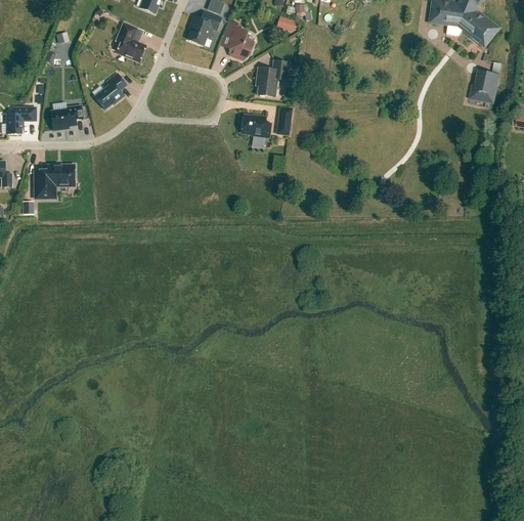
[(141,0),(139,6),(155,12),(160,0),(163,0),(164,0),(141,0)]
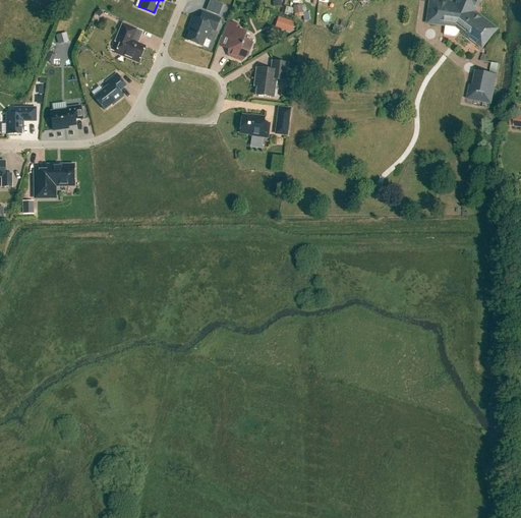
[(226,0),(222,10),(229,12),(233,0),(226,0)]
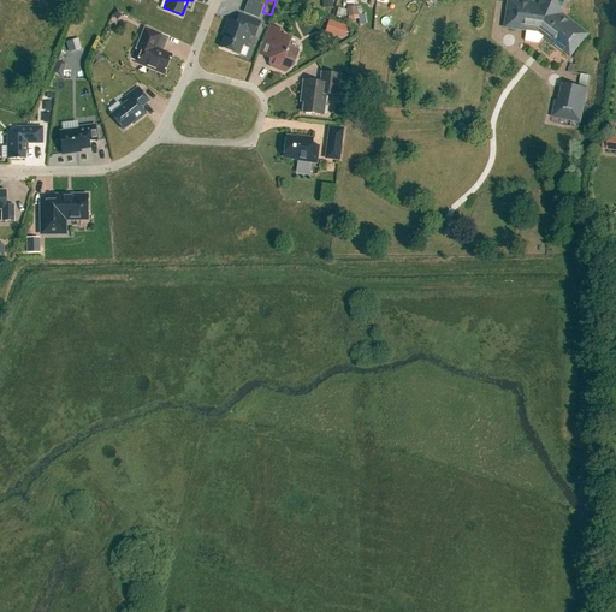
[(534,0),(508,0),(504,24),(525,27),(525,28),(537,30),(562,49),(562,48),(569,53),(586,31),(561,11),(564,0),(534,0)]
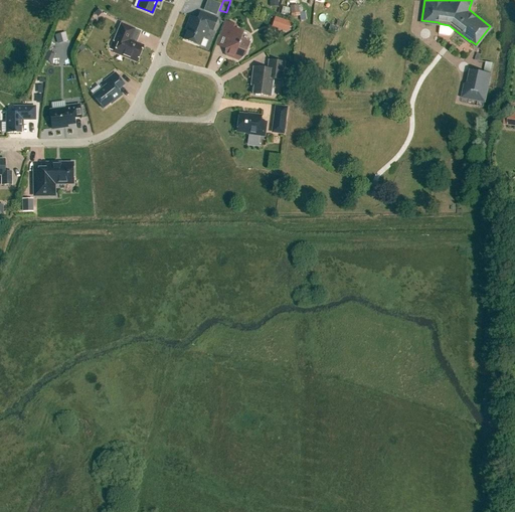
[(187,23),(189,24),(184,37),(199,43),(202,35),(205,36),(208,26),(212,28),(217,17),(200,10),(197,17),(190,14),(187,23)]
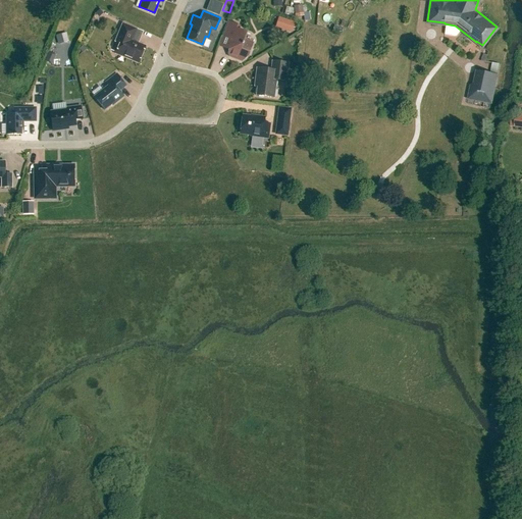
[(277,24),(298,29),(300,18),(280,14),(277,24)]
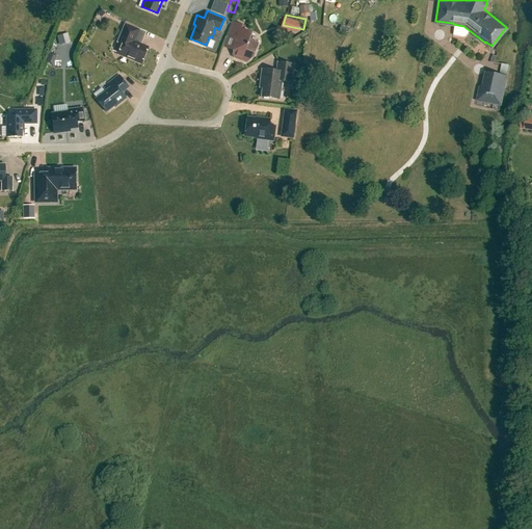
[(249,38),(251,31),(242,28),(244,24),(234,20),(228,35),(235,37),(231,47),(233,48),(234,55),(246,60),(253,55),(258,42),(249,38)]
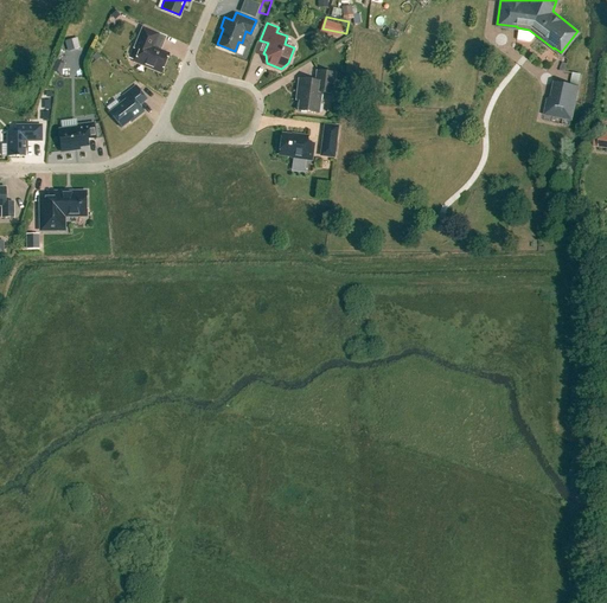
[(141,44),(135,58),(146,63),(147,65),(152,68),(154,66),(161,70),(170,51),(159,47),(160,44),(155,42),(159,32),(142,25),(135,42),(141,44)]
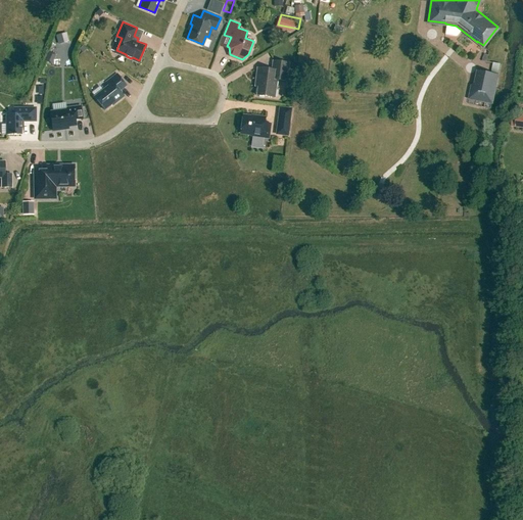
[(66,30),(55,33),(58,42),(68,39),(66,30)]
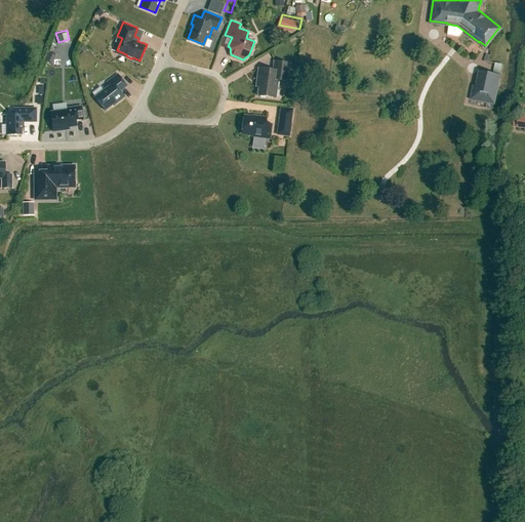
[(48,49),(45,58),(51,62),(55,52),(48,49)]
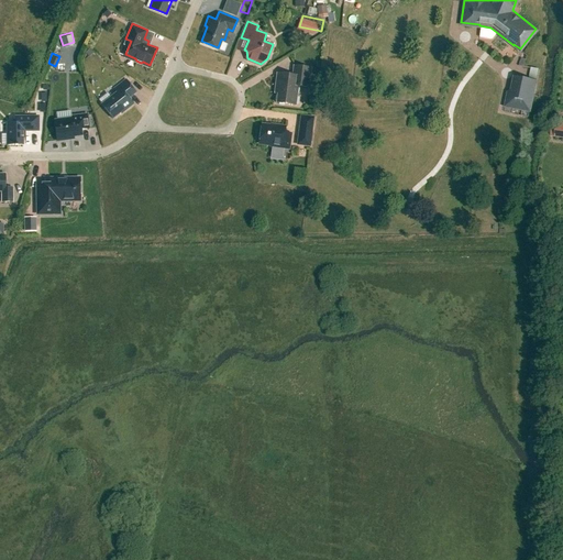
[(277,72),(275,84),(278,84),(276,100),(296,103),(298,84),(308,85),(310,66),(294,64),(293,74),(277,72)]
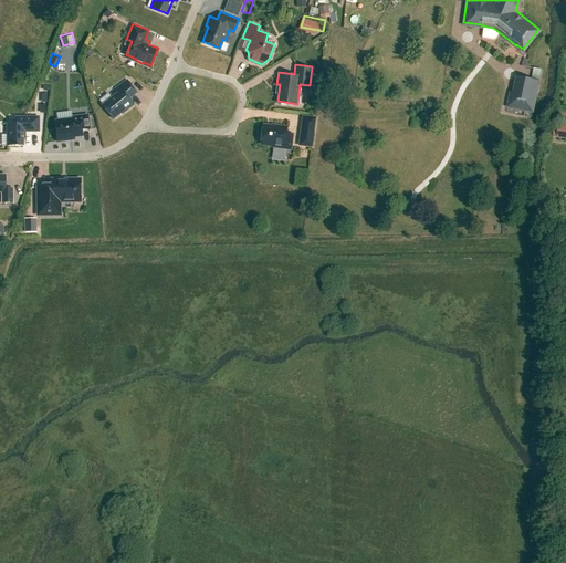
[(534,112),(541,79),(516,74),(513,89),(510,90),(506,106),(534,112)]
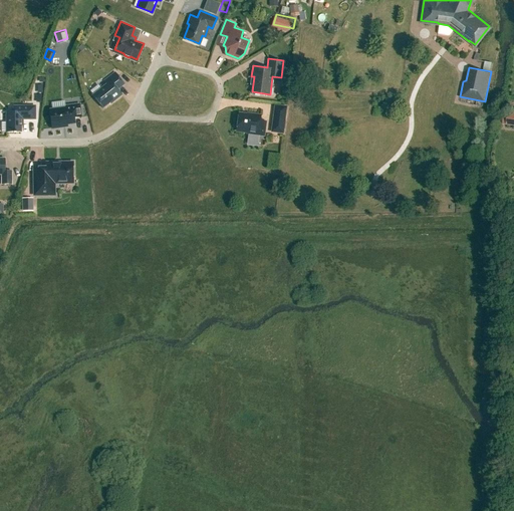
[(92,93),(102,106),(113,98),(114,99),(121,93),(117,87),(124,82),(114,70),(104,79),(107,83),(94,93),(93,93),(92,93)]
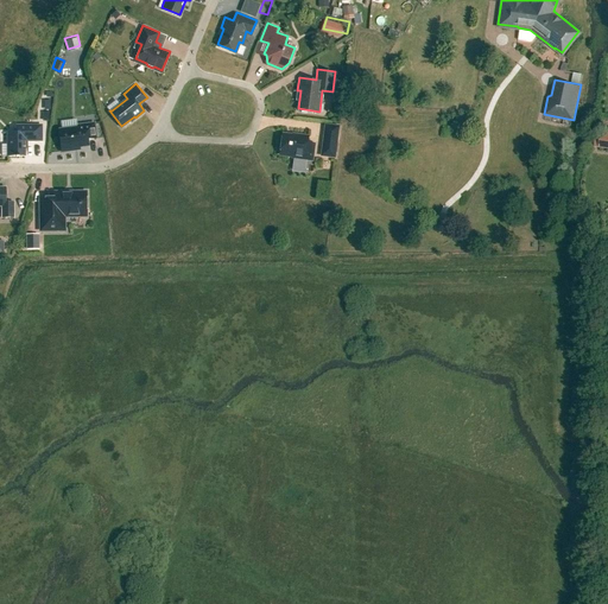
[(78,124),(78,126),(59,128),(62,150),(74,148),(74,146),(88,144),(88,138),(96,137),(94,121),(78,124)]
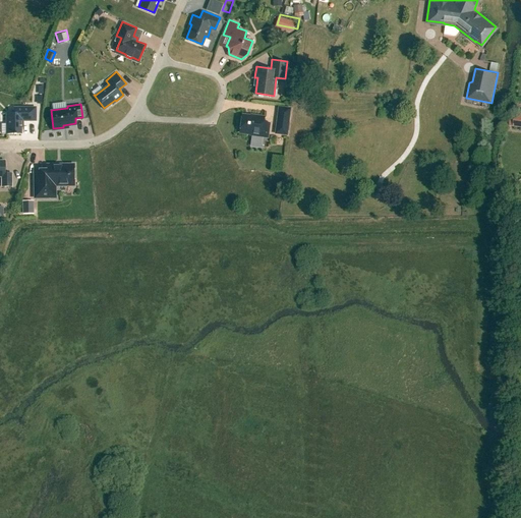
[(280,131),(292,131),(293,104),(280,104),(280,131)]
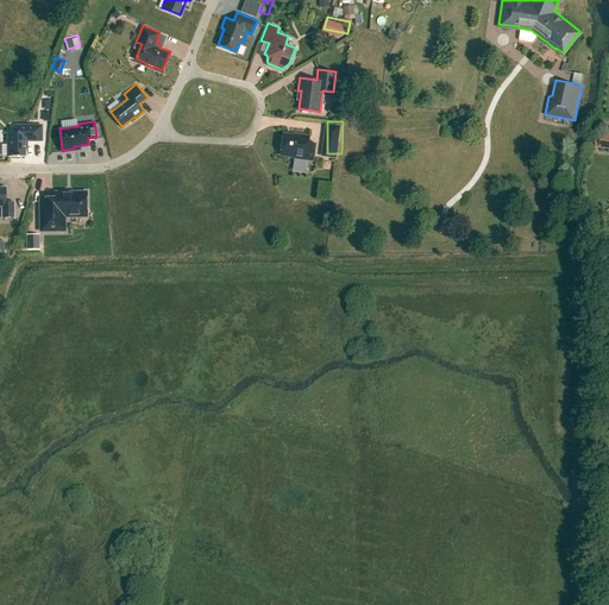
[(25,139),(33,139),(42,139),(42,124),(17,124),(17,131),(7,131),(7,143),(2,143),(2,153),(2,155),(25,155),(25,139)]
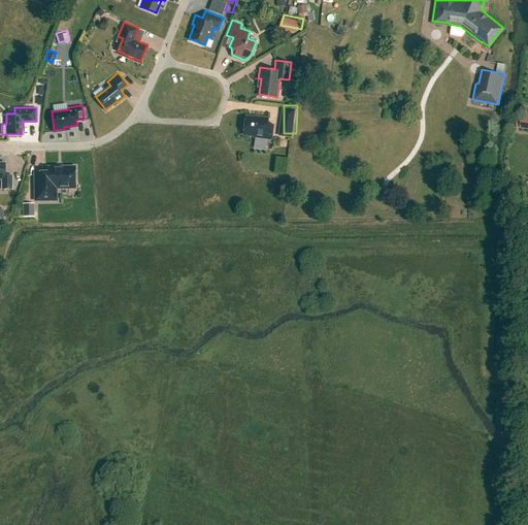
[(267,124),(268,117),(259,116),(259,117),(244,116),(242,132),(254,133),(254,135),(271,138),(273,125),(267,124)]
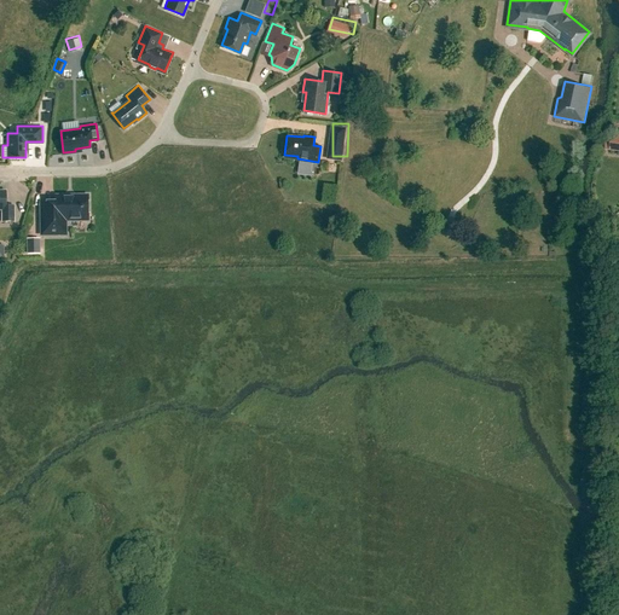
[(6,189),(0,187),(0,207),(1,208),(3,220),(15,219),(15,203),(6,203),(6,189)]
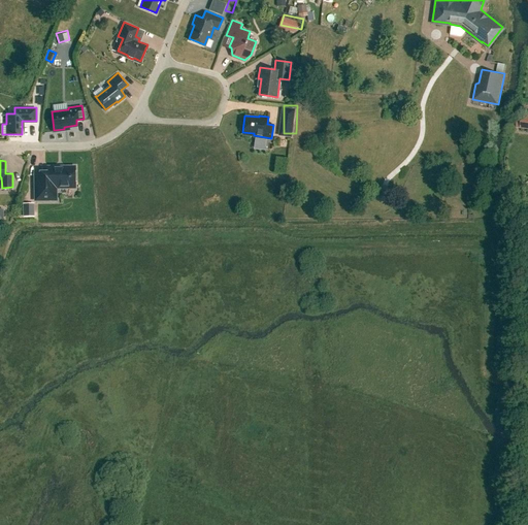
[(66,185),(66,183),(75,183),(75,166),(73,166),(71,165),(67,165),(66,166),(62,166),(58,167),(57,165),(47,166),(47,172),(35,172),(36,192),(37,192),(37,198),(36,198),(36,199),(56,198),(56,194),(54,192),(56,190),(56,187),(64,187),(66,185)]
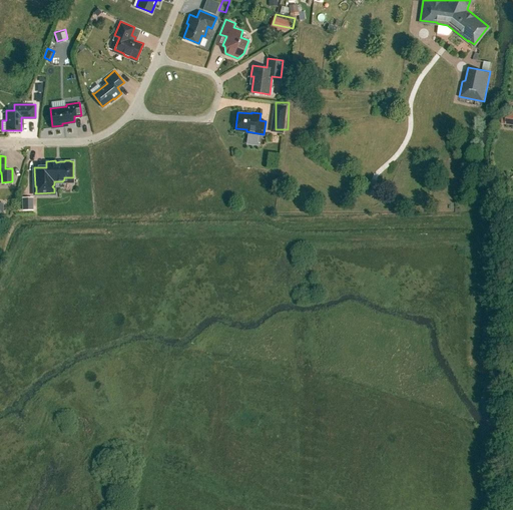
[(22,196),(23,209),(33,209),(32,196),(22,196)]
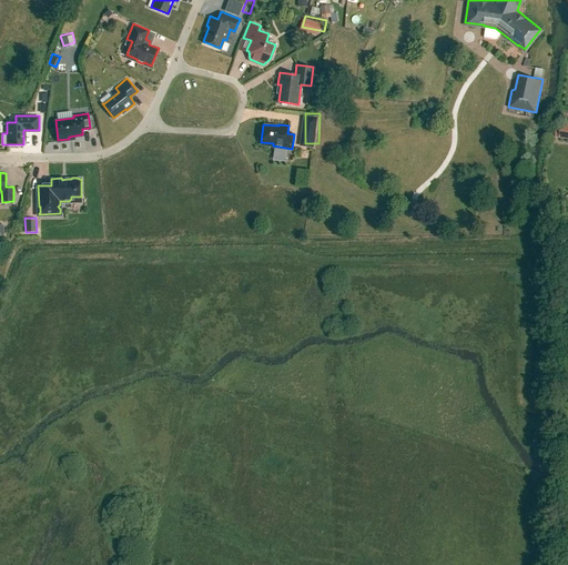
All buildings are outlined.
